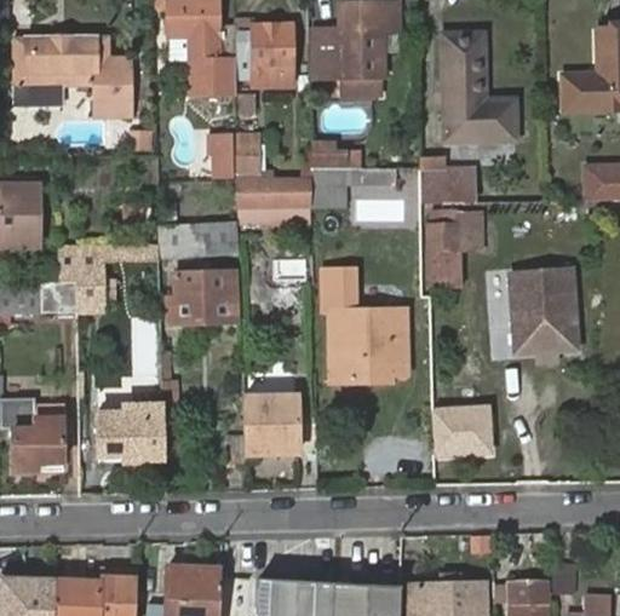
[(235,56),(234,22),(218,22),(216,0),(166,0),(167,32),(188,32),(189,56),(235,56)]
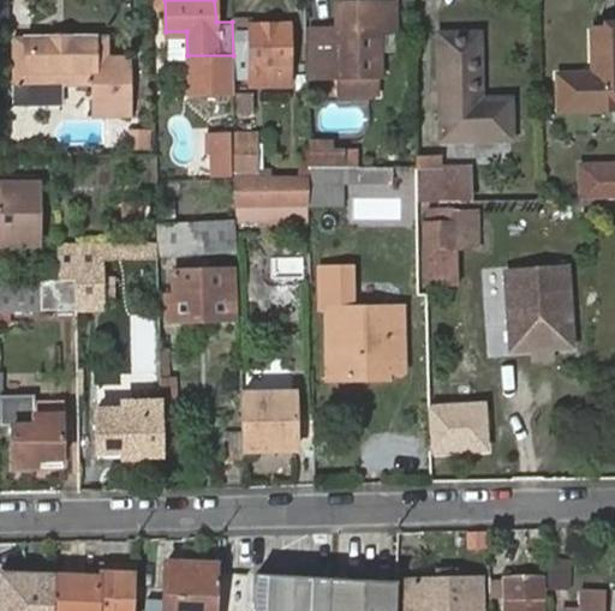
[(311,28),(312,73),(339,72),(338,83),(338,95),(378,95),(378,72),(378,27),(395,27),(394,0),(338,1),(338,27),(311,28)]
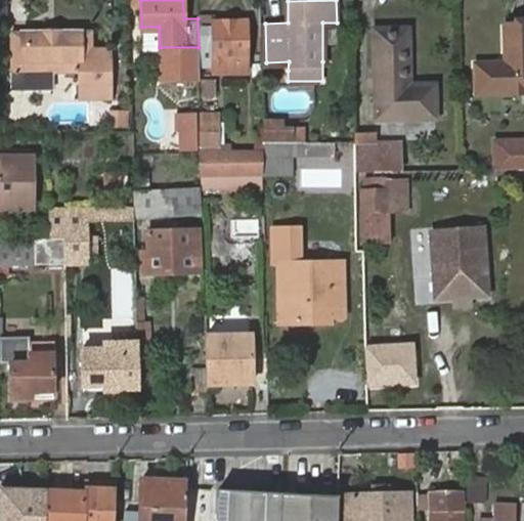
[(202,54),(214,54),(213,19),(213,15),(201,16),(202,54)]
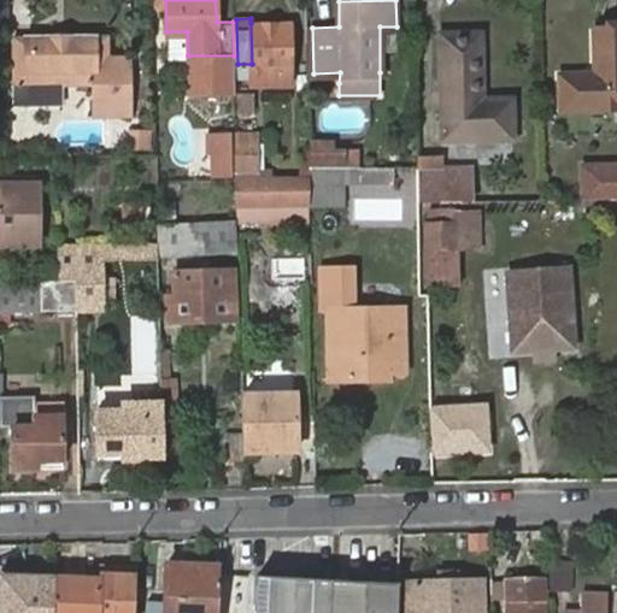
[(251,23),(252,64),(252,70),(259,70),(259,63),(280,62),(281,70),(289,70),(288,22),(251,23)]
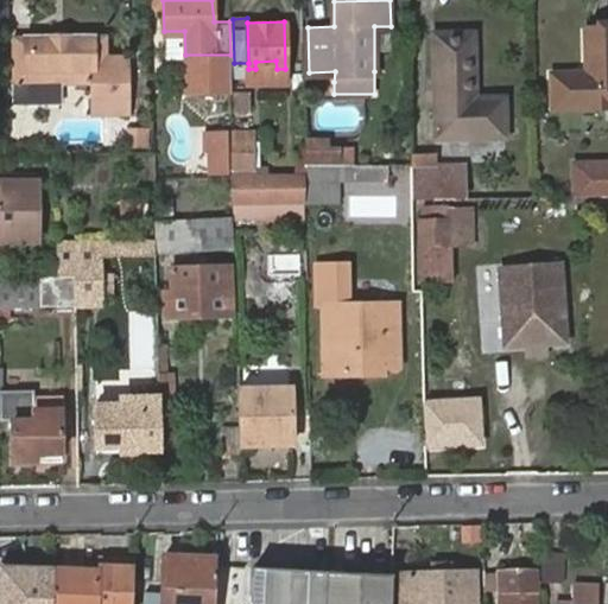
[(607,21),(581,23),(583,67),(549,69),(550,110),(607,108),(607,21)]
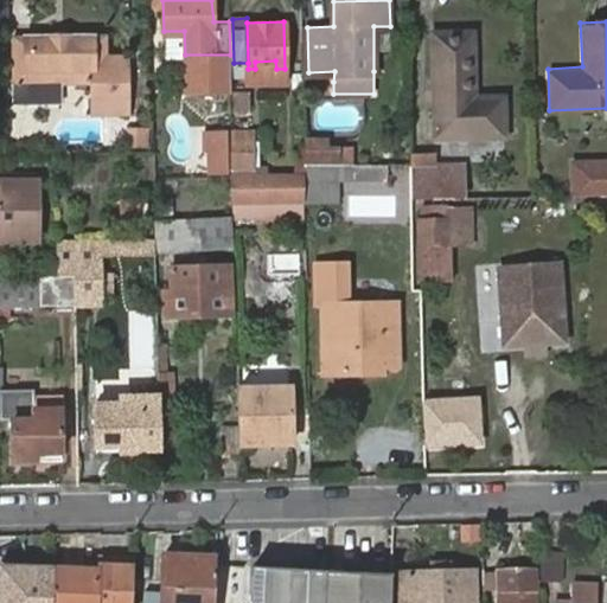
[(433,30),(435,135),(506,135),(505,91),(475,91),(473,30),(433,30)]
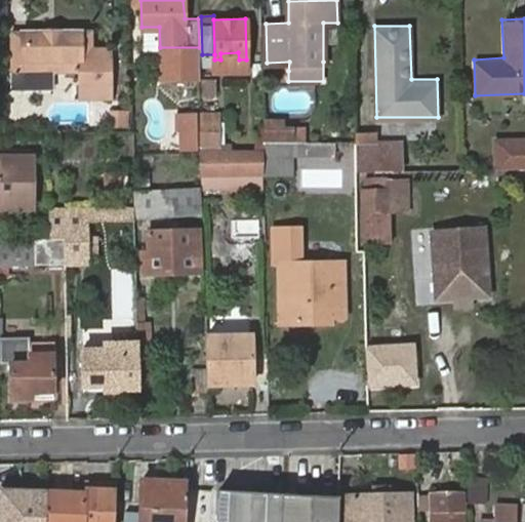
[(23,30),(24,68),(93,67),(93,46),(93,29),(23,30)]
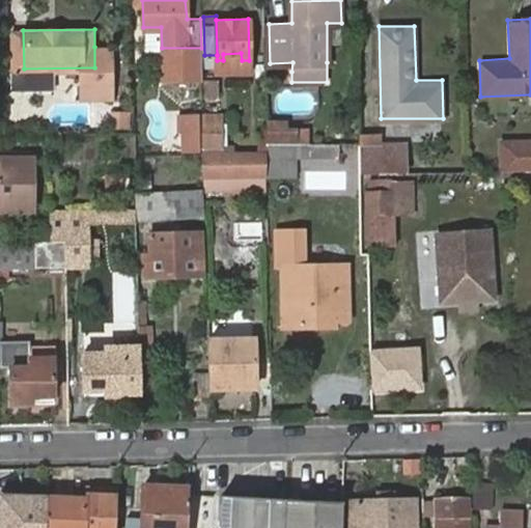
[(11,31),(12,68),(24,68),(23,30),(11,31)]
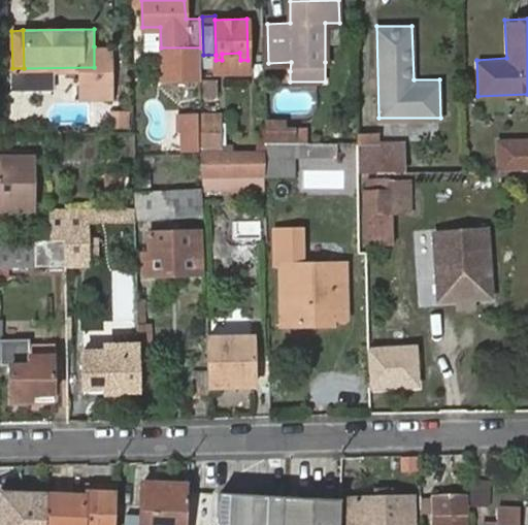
[(94,46),(94,67),(24,68),(24,73),(30,73),(30,81),(56,81),(56,73),(80,73),(80,99),(111,98),(111,46),(94,46)]
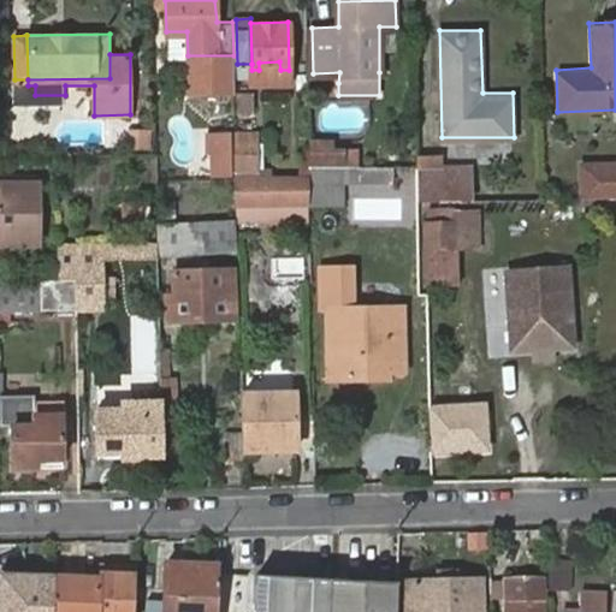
[(235,90),(234,55),(188,55),(188,91),(235,90)]
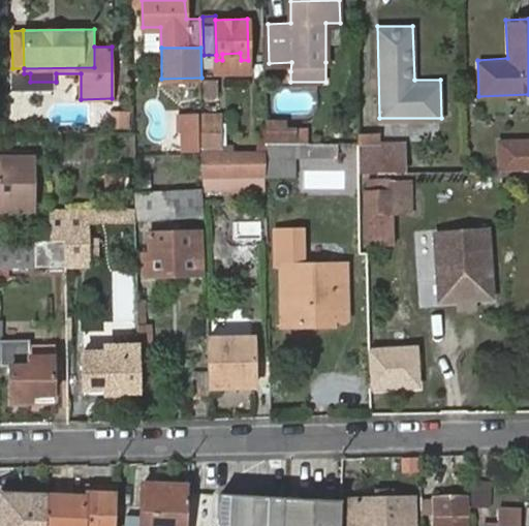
[(199,151),(198,112),(177,113),(176,131),(180,131),(180,151),(199,151)]
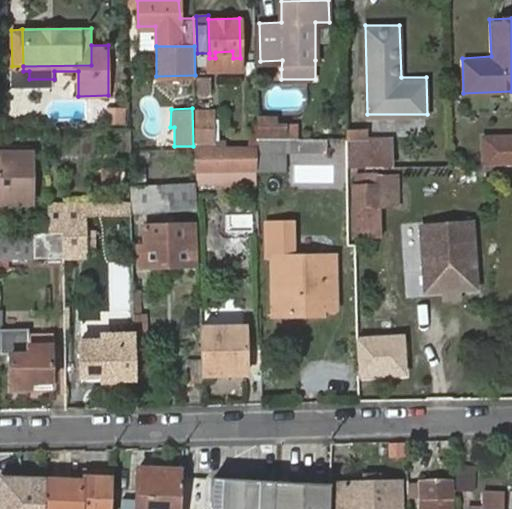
[(215,108),(198,108),(199,167),(257,165),(257,141),(216,142),(215,108)]
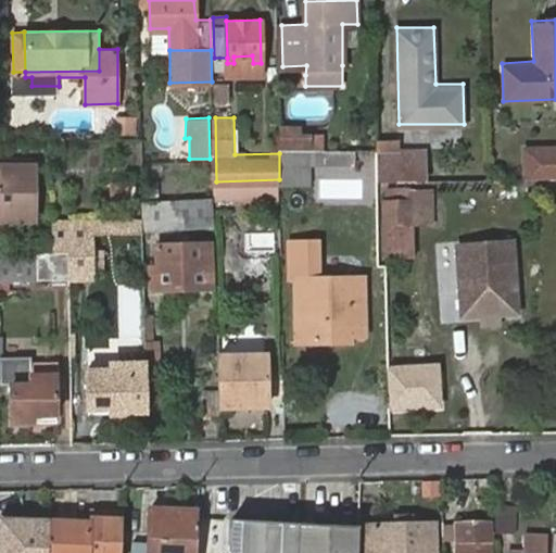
[(310,150),(311,134),(300,134),(300,126),(278,126),(279,150),(310,150)]
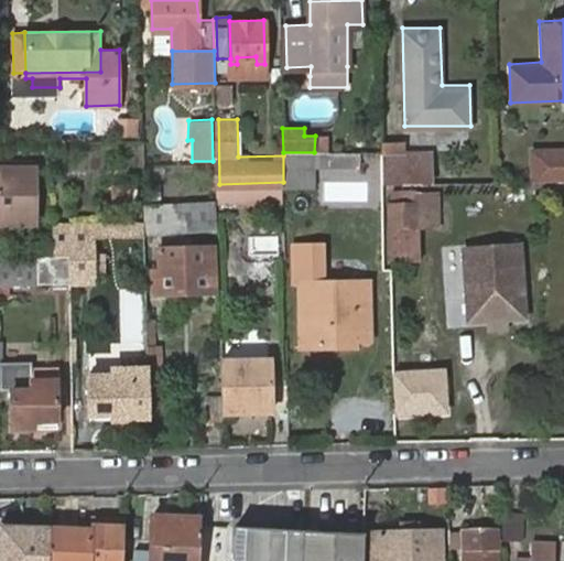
[(411,138),(389,138),(389,182),(436,182),(437,147),(411,146),(411,138)]
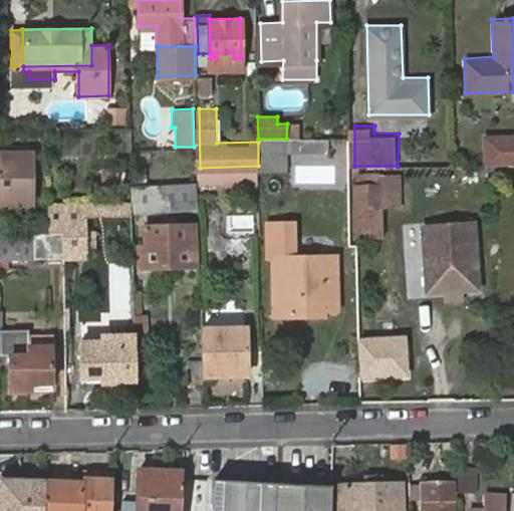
[(513,132),(486,133),(486,163),(513,162),(513,132)]
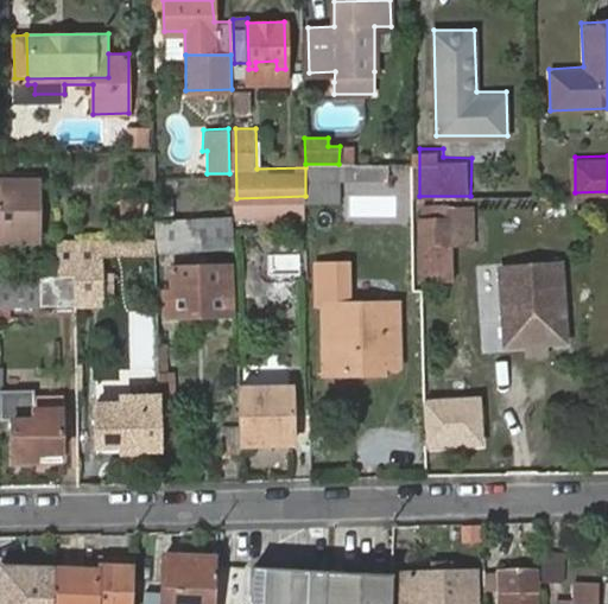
[(305,167),(305,196),(305,199),(341,199),(341,180),(388,180),(388,167),(305,167)]
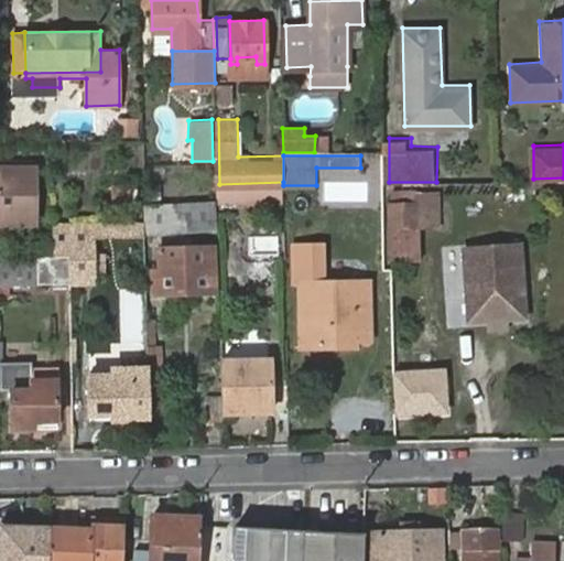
[(360,168),(361,192),(380,192),(379,162),(371,161),(371,155),(360,155),(360,168)]
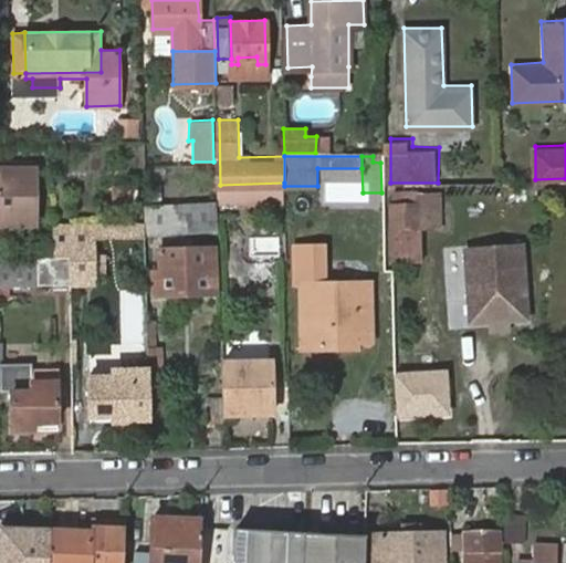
[(0,221),(39,222),(38,169),(0,168),(0,221)]
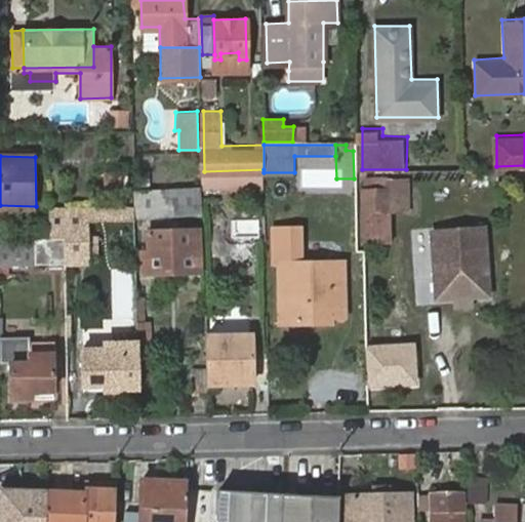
[(202,187),(265,187),(264,172),(202,173),(202,187)]
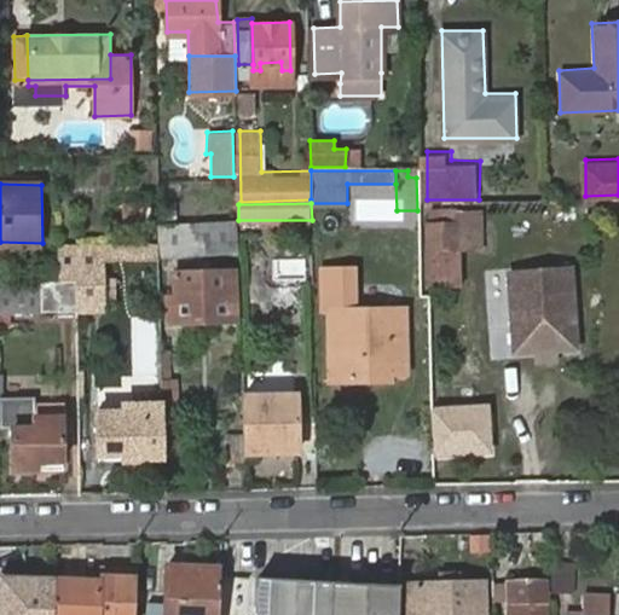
[(427,221),(428,248),(426,248),(427,291),(447,293),(447,248),(484,245),(484,210),(458,210),(458,221),(427,221)]
